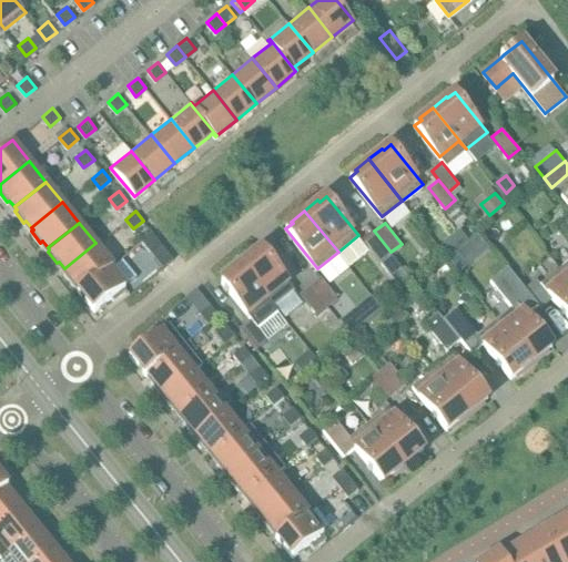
[(150,249),(160,241),(152,231),(141,239),(150,249)]
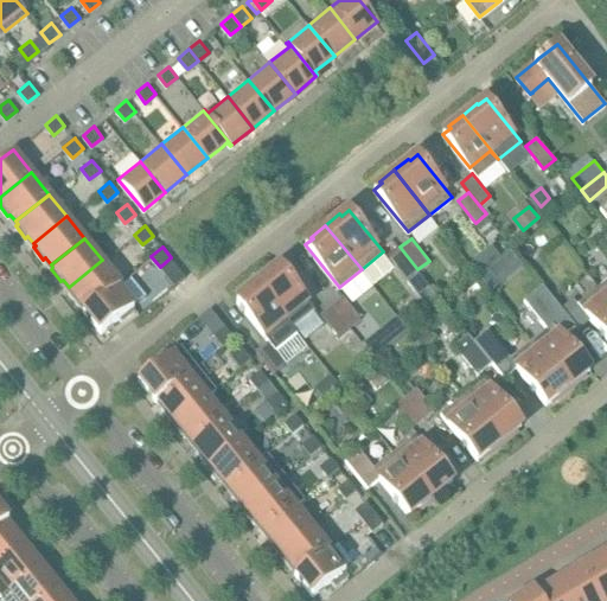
[(417,269),(400,247),(389,256),(407,279),(417,269)]
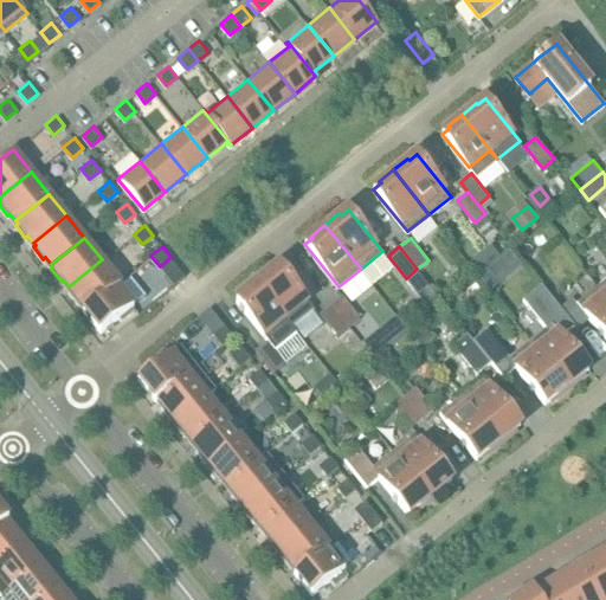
[(509,246),(495,258),(507,271),(520,260),(509,246)]
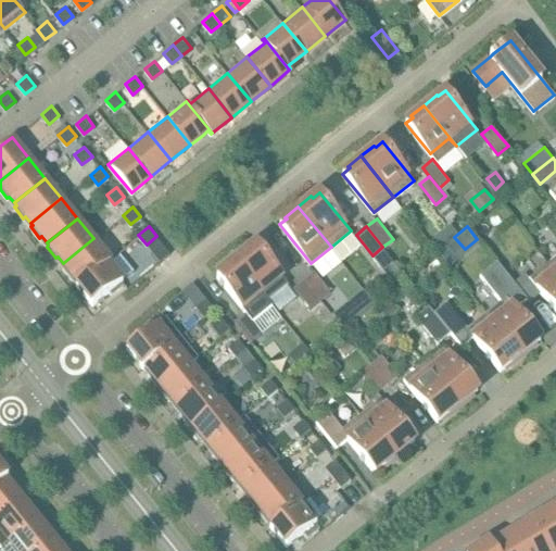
[(109,258),(93,238),(63,263),(64,265),(62,266),(72,278),(74,276),(77,282),(75,283),(76,284),(109,258)]
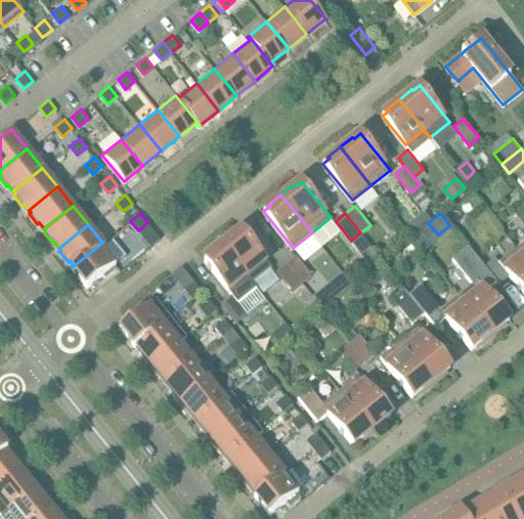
[(233,232),(222,243),(253,280),(271,265),(242,228),(235,234),(233,232)]
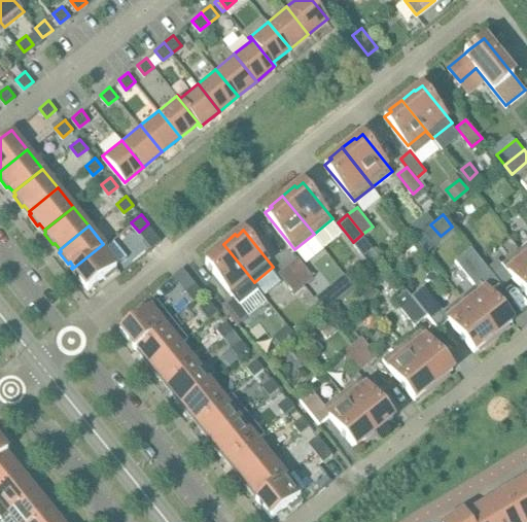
[(116,265),(102,247),(104,246),(103,244),(72,269),(88,287),(103,275),(106,278),(116,269),(114,266),(116,265)]
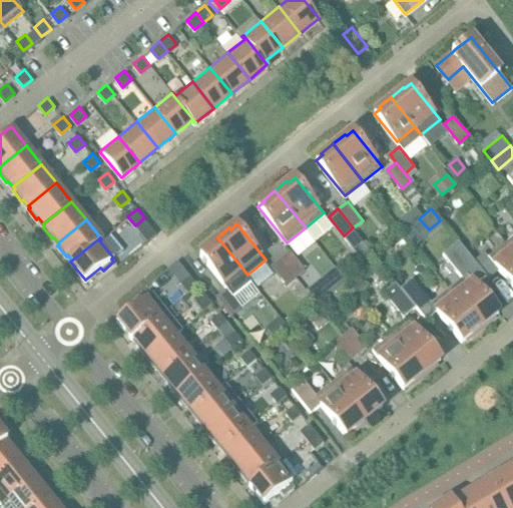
[(206,248),(199,254),(222,282),(223,282),(232,293),(250,279),(247,275),(217,237),(205,246),(206,248)]
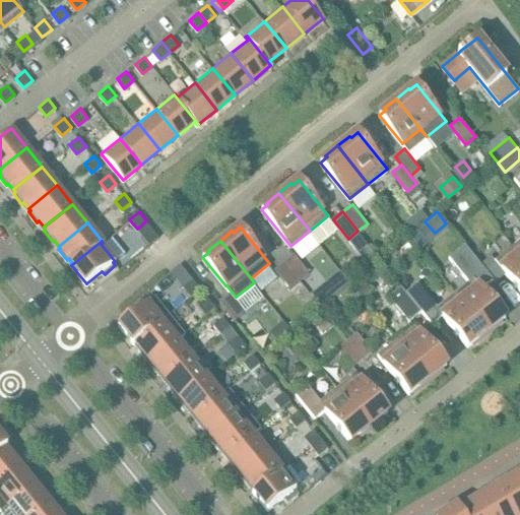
[(470,269),(480,262),(464,243),(455,250),(470,269)]
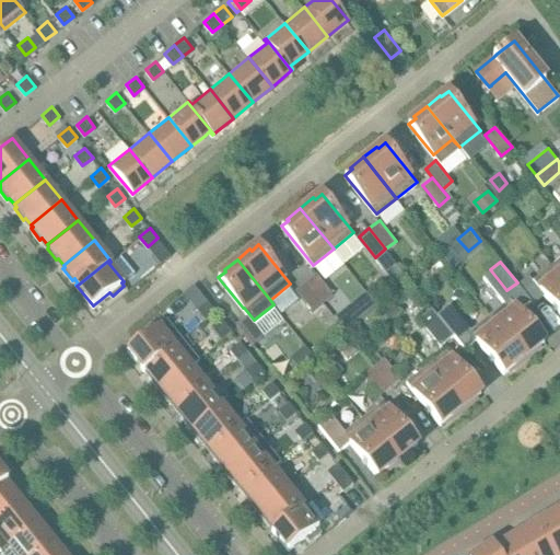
[(559,270),(552,262),(533,278),(543,290),(559,312),(559,270)]
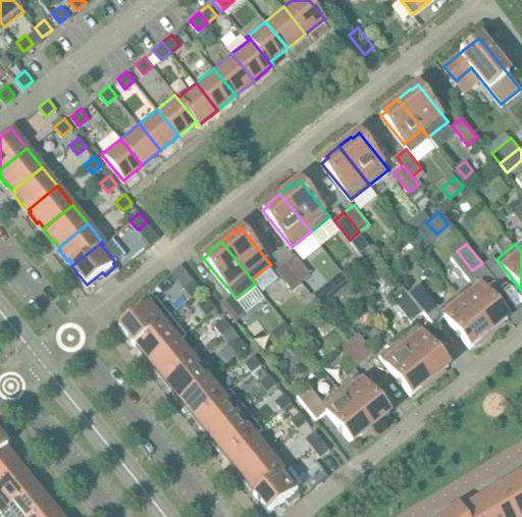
[(295,253),(284,260),(301,279),(310,271),(295,253)]
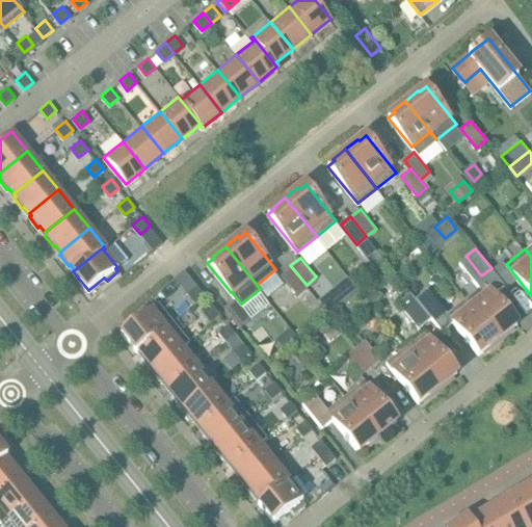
[(491,268),(504,284),(515,275),(506,264),(502,259),(491,268)]
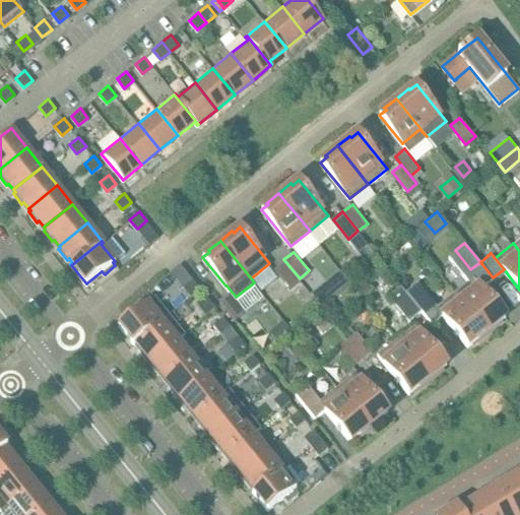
[(300,278),(283,259),(274,267),(289,285),(300,278)]
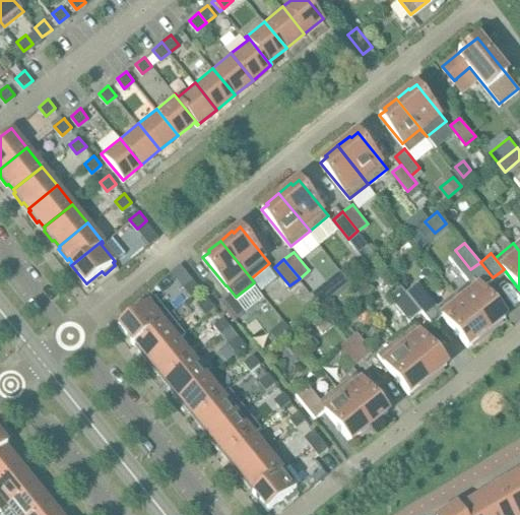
[(311,294),(321,305),(336,293),(350,281),(340,269),(311,294)]
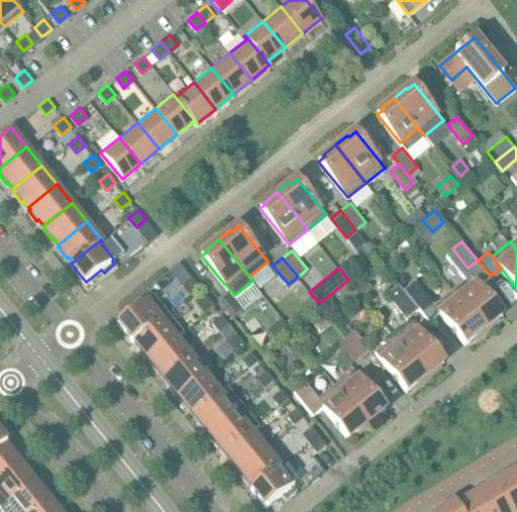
[(496,318),(502,313),(471,274),(451,289),(485,329),(497,320),(496,318)]
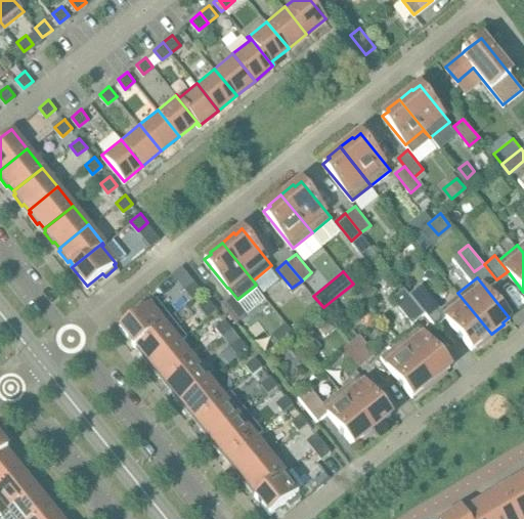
[(366,278),(356,287),(364,297),(375,289),(366,278)]
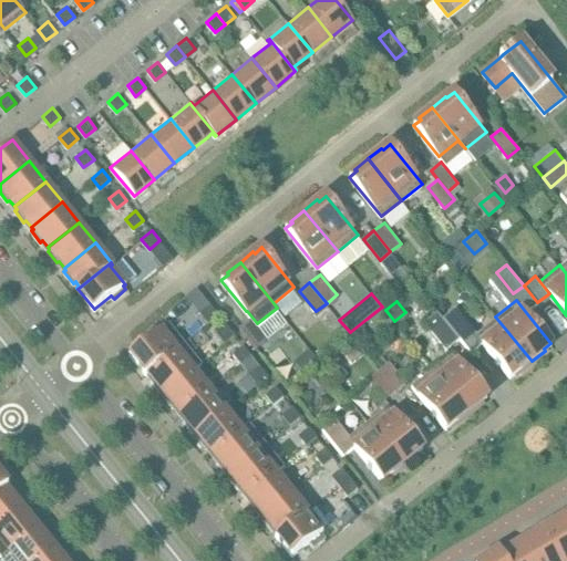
[(218,313),(209,303),(199,311),(207,321),(218,313)]
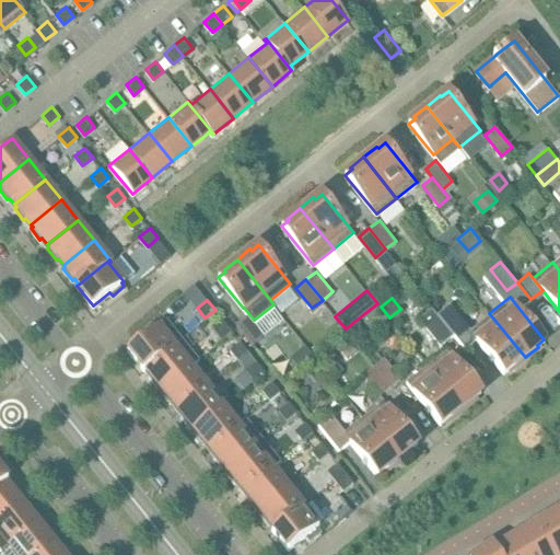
[(438,313),(454,333),(464,325),(447,304),(438,313)]
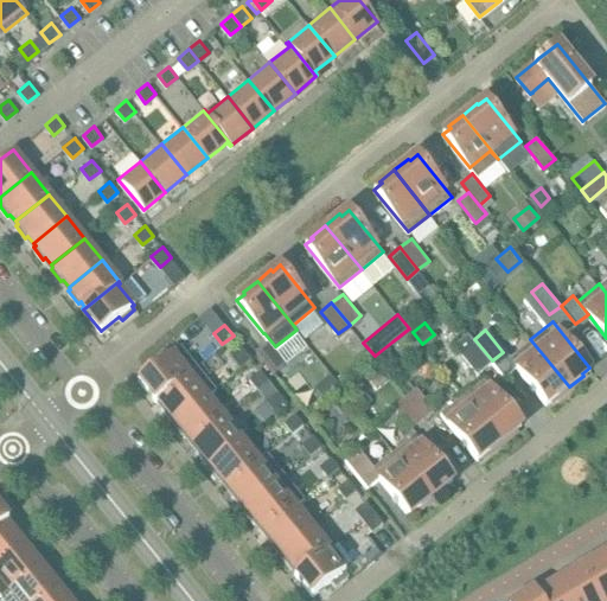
[(279,344),(286,357),(310,344),(302,332),(279,344)]
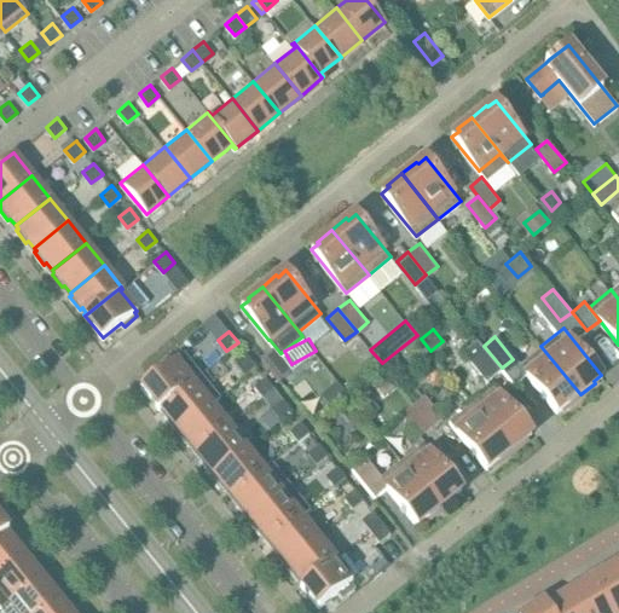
[(463,350),(487,380),(501,369),(476,339),(463,350)]
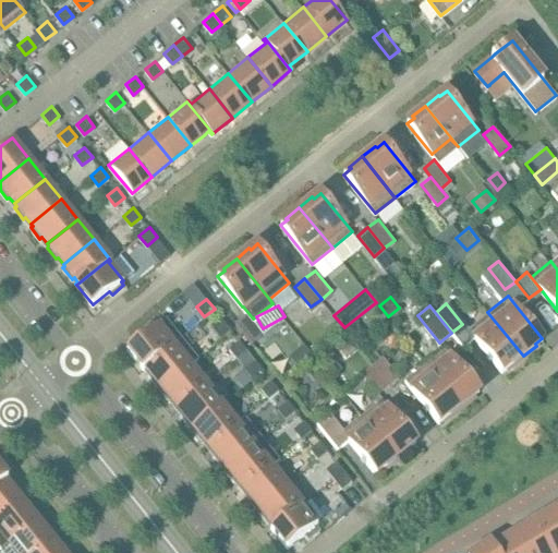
[(235,321),(252,340),(262,333),(245,312),(235,321)]
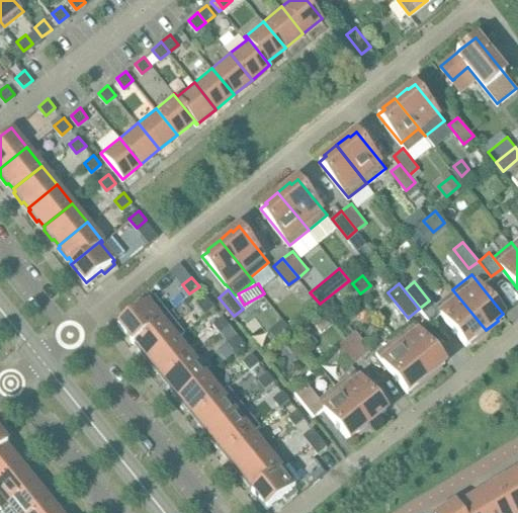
[(486,330),(452,289),(434,305),(465,344),(472,338),(473,340),(486,330)]
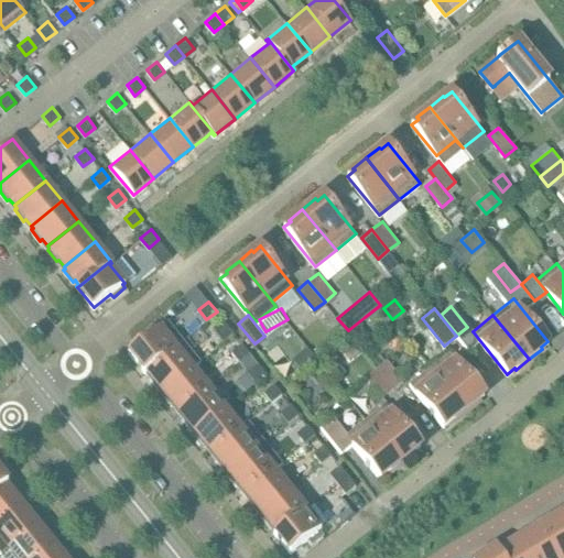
[(128,350),(143,370),(183,338),(167,318),(156,327),(153,321),(141,331),(145,337),(128,350)]
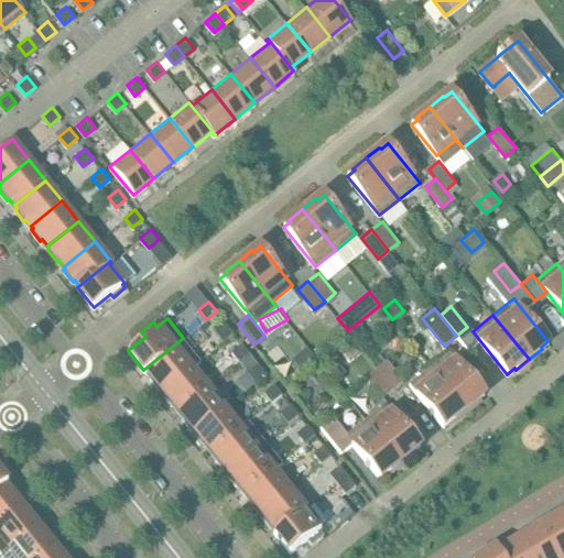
[(232,331),(225,321),(215,329),(223,339),(232,331)]
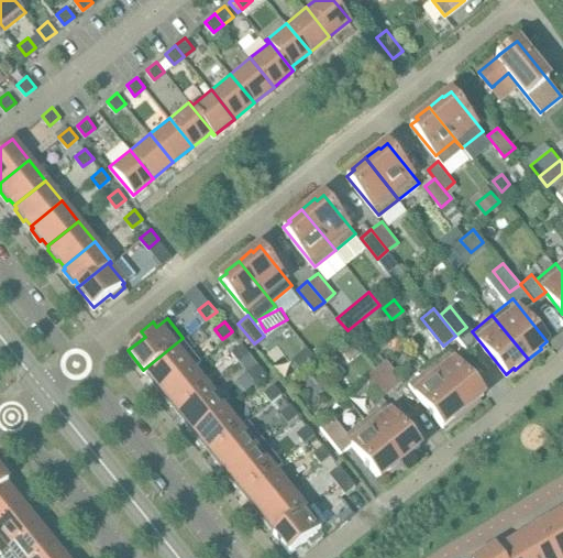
[(199,359),(183,338),(143,370),(144,371),(146,370),(151,374),(148,376),(158,387),(159,386),(162,389),(199,359)]
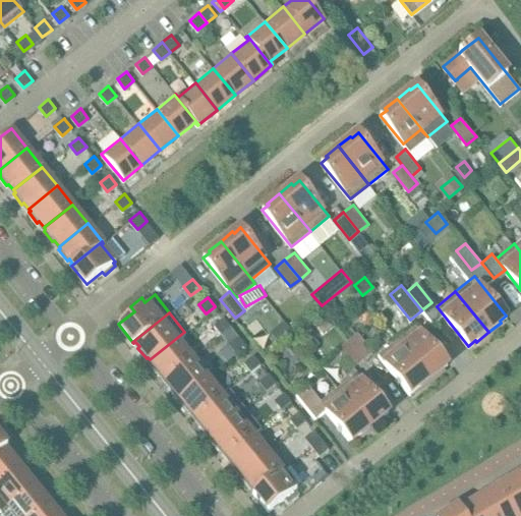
[(230,325),(223,316),(214,324),(221,333),(230,325)]
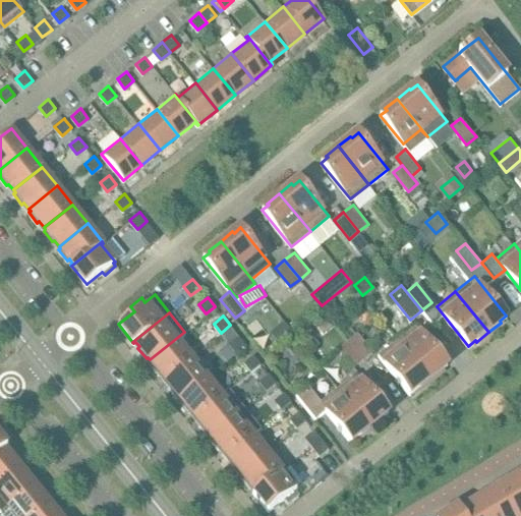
[(441,368),(447,363),(415,324),(396,338),(429,380),(442,369),(441,368)]
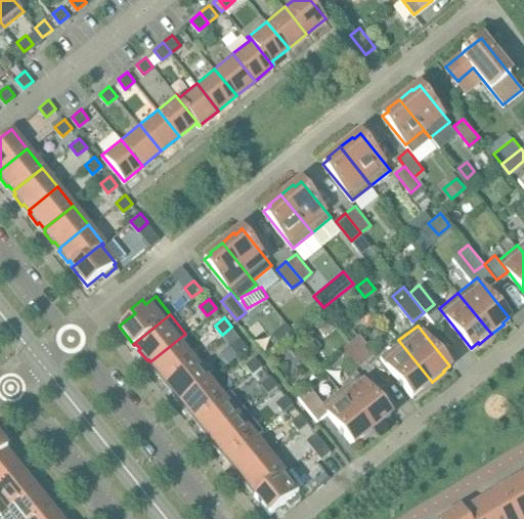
[(359,333),(350,340),(365,359),(375,351),(359,333)]
